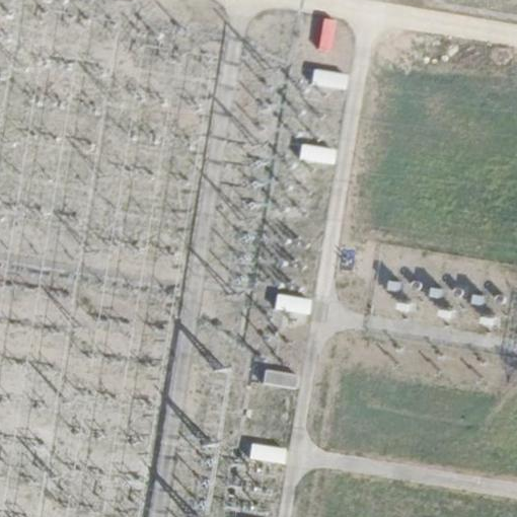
[(352,75),(314,69),(311,83),(349,89),(352,75)]
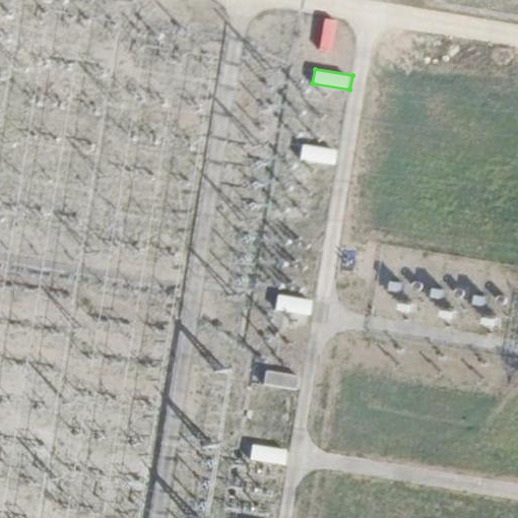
[(336,149),(302,145),(300,159),(334,164),(336,149)]
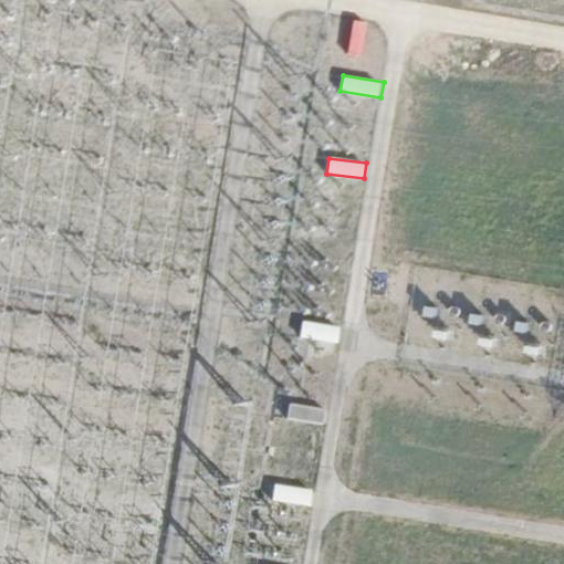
[(338,326),(302,321),(300,335),(336,341),(338,326)]
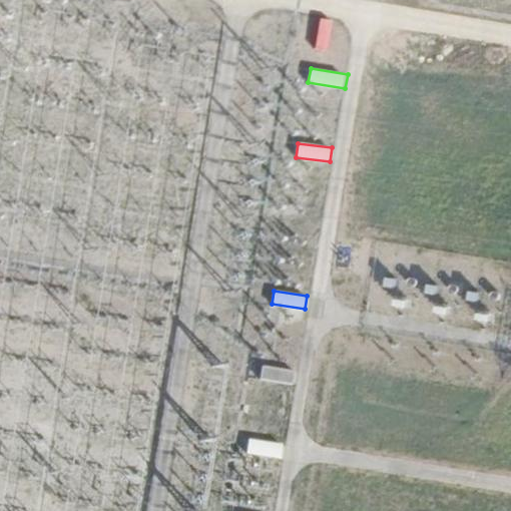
[(295,369),(264,364),(261,379),(293,384),(295,369)]
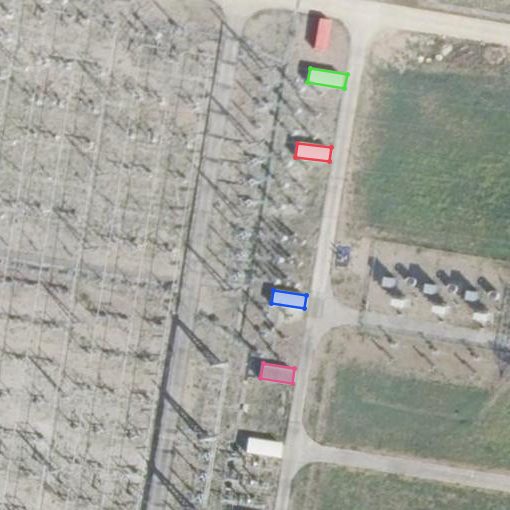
[(286,444),(247,436),(245,451),(284,459),(286,444)]
